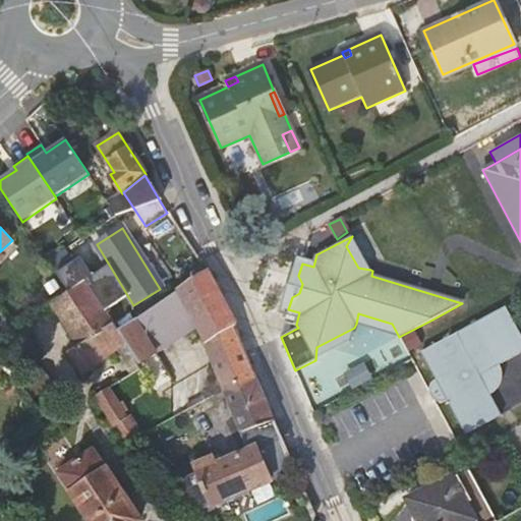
[(358,268),(370,270),(352,236),(346,246),(358,268)]
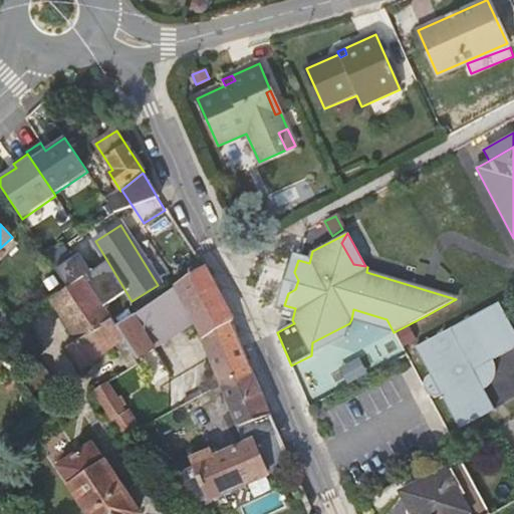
[(282,311),(277,332),(294,323),(292,320),(295,308),(284,305),(288,293),(295,289),(298,280),(294,272),(298,260),(309,263),(312,251),(310,251),(309,257),(291,252),(274,309),(282,311)]
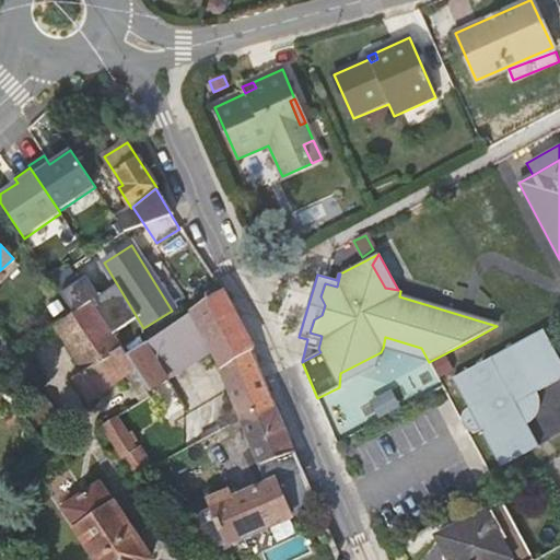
[(65,296),(76,313),(91,302),(80,286),(65,296)]
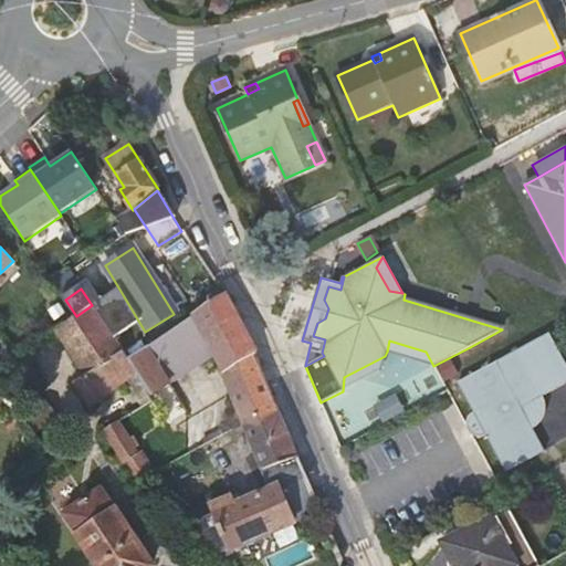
[(232,313),(221,296),(127,362),(150,396),(212,354),(234,405),(244,426),(275,409),(269,391),(248,343),(237,318),(232,313)]
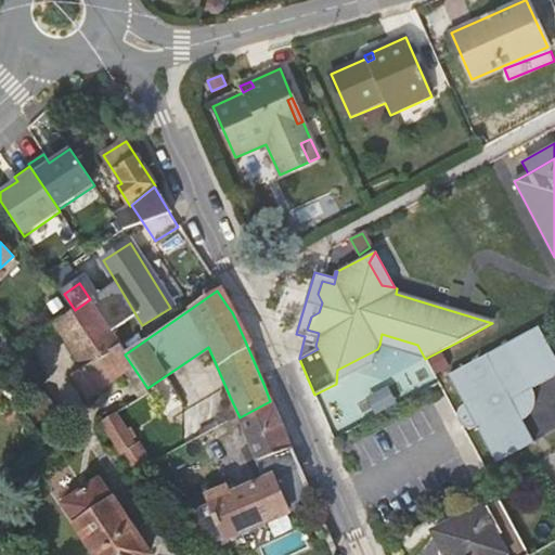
[(131,368),(89,302),(55,326),(84,369),(72,376),(88,399),(124,373),(131,368)]
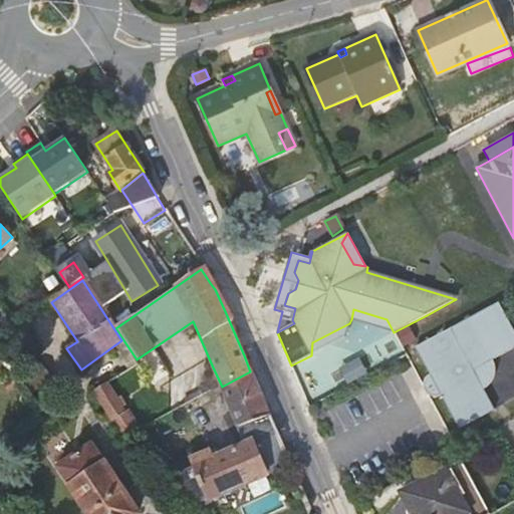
[(513,348),(513,329),(499,303),(416,347),(430,374),(442,397),(459,430),(495,411),(484,390),(474,370),(493,360),(513,348)]
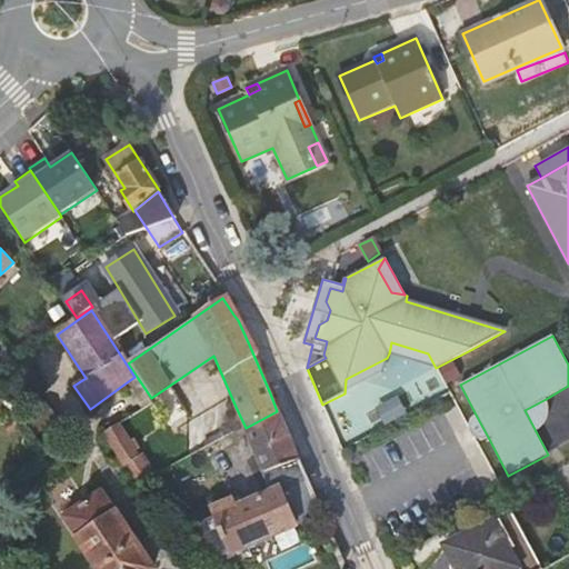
[(389,353),(436,368),(428,353),(391,342),(389,353)]
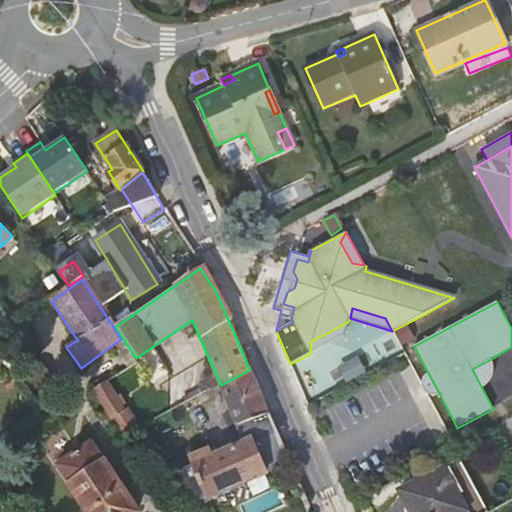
[(345,335),(348,322),(311,341),(310,354),(345,335)]
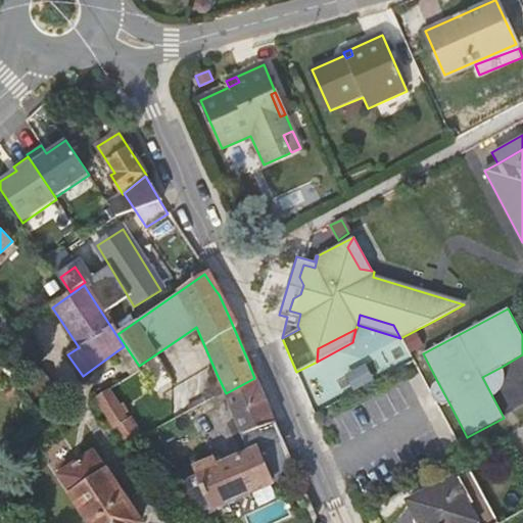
[(140,370),(124,346),(116,351),(132,376),(140,370)]
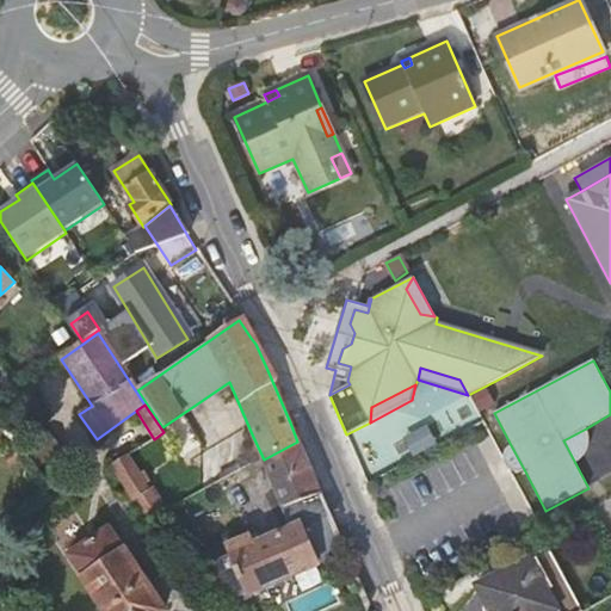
[(403,439),(414,458),(438,445),(427,426),(403,439)]
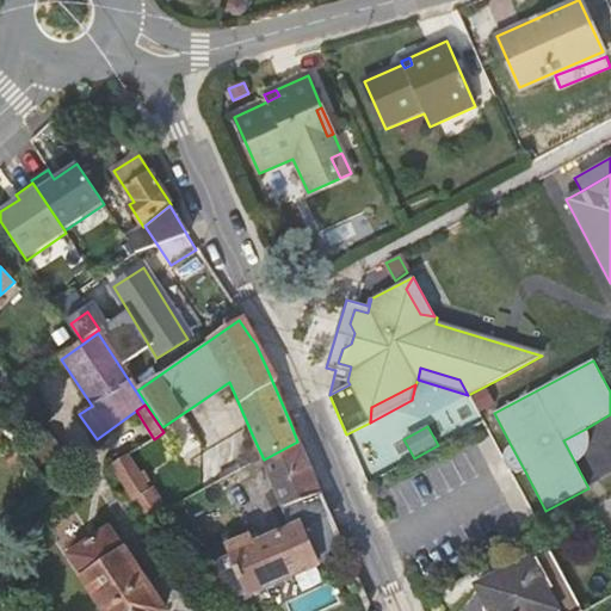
[(586,429),(563,440),(575,463),(576,463),(582,458),(586,452),(588,446),(590,438),(587,431),(586,429)]
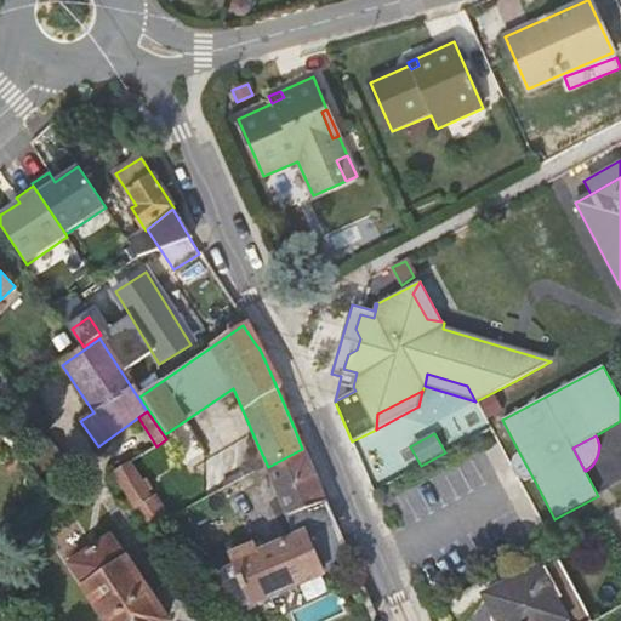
[(317,480),(302,449),(268,467),(289,516),(328,501),(317,480)]
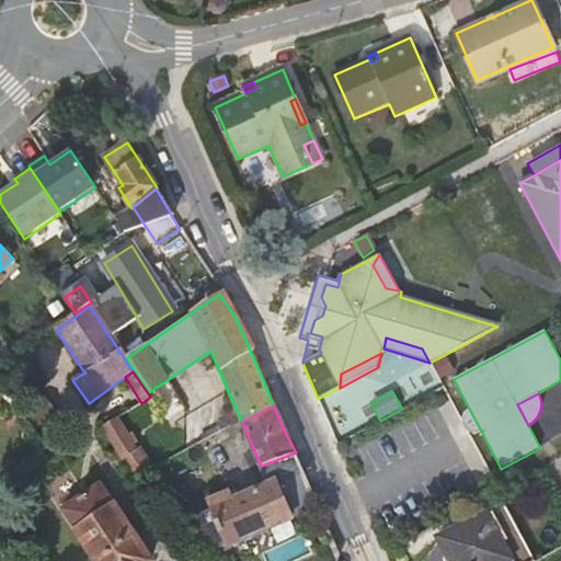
[(482,433),(469,409),(466,411),(464,414),(462,418),(462,422),(462,425),(465,428),(468,432),(471,433),(474,434),(478,434),(482,433)]
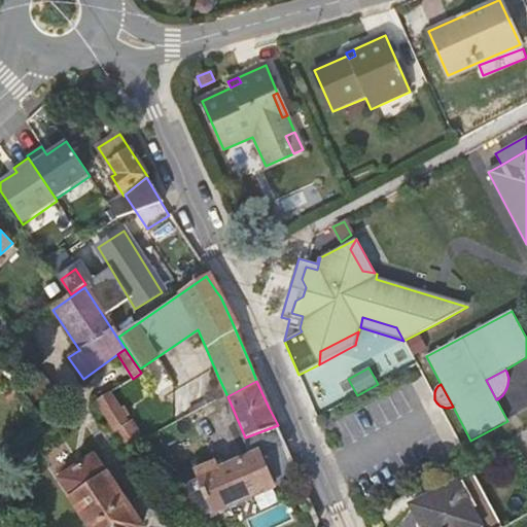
[(128,449),(143,438),(132,420),(129,422),(110,392),(97,399),(128,449)]
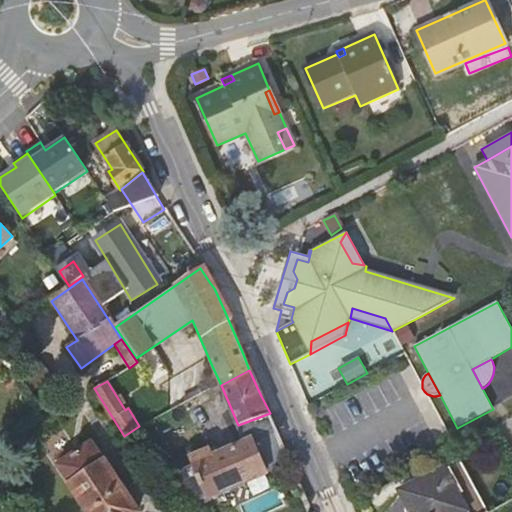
[(276,427),(270,413),(238,425),(236,426),(242,443),(276,427)]
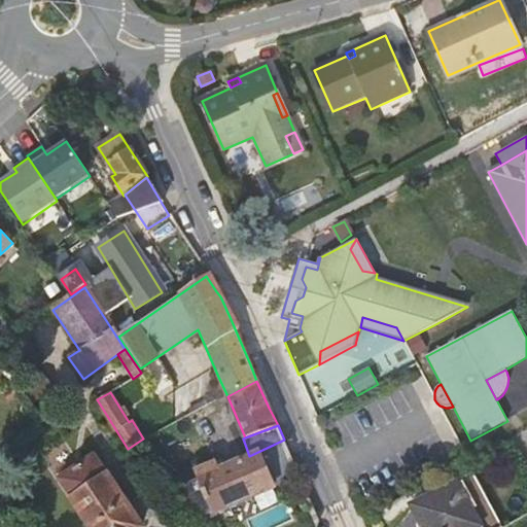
[(301,477),(284,440),(249,456),(218,469),(215,462),(196,470),(197,472),(196,472),(192,466),(182,471),(182,473),(181,477),(176,483),(171,486),(206,520),(216,516),(215,514),(275,488),(275,487),(301,477)]
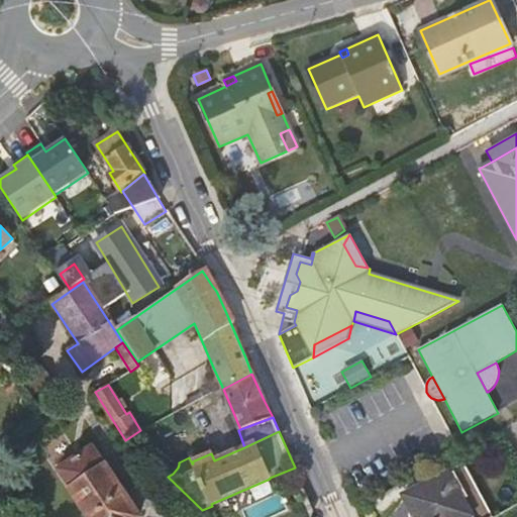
[(132,516),(107,480),(88,449),(59,471),(90,516),(132,516)]
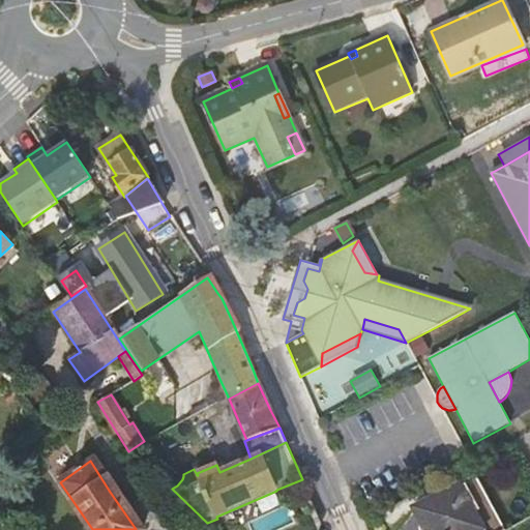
[(505,529),(475,474),(424,502),(437,524),(425,529),(424,529),(505,529)]
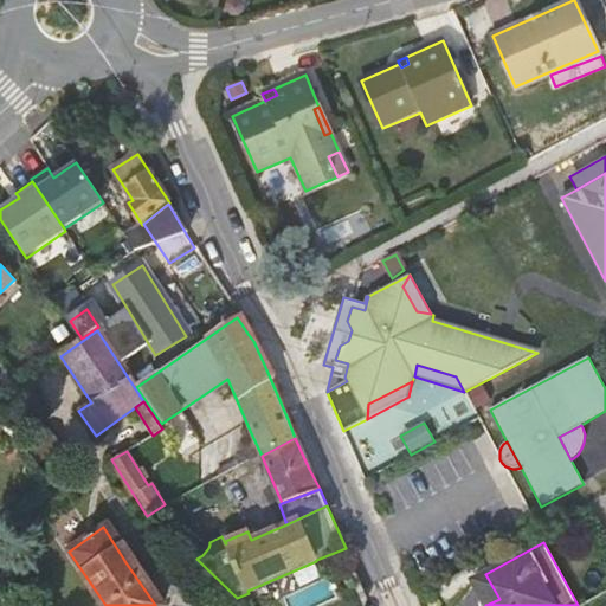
[(474,581),(487,605),(500,599),(485,574),(474,581)]
